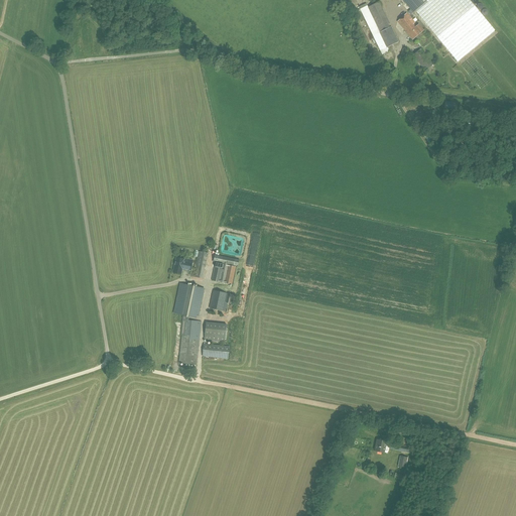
[(402,0),(412,12),(425,2),(423,0),(402,0)]
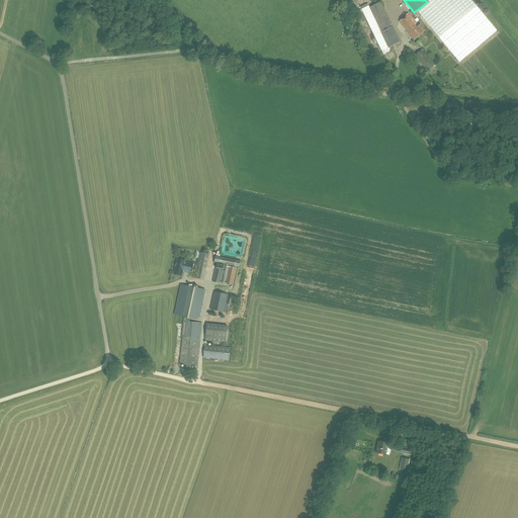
[(427,0),(429,2),(418,12),(459,62),(497,30),(470,0),(427,0)]
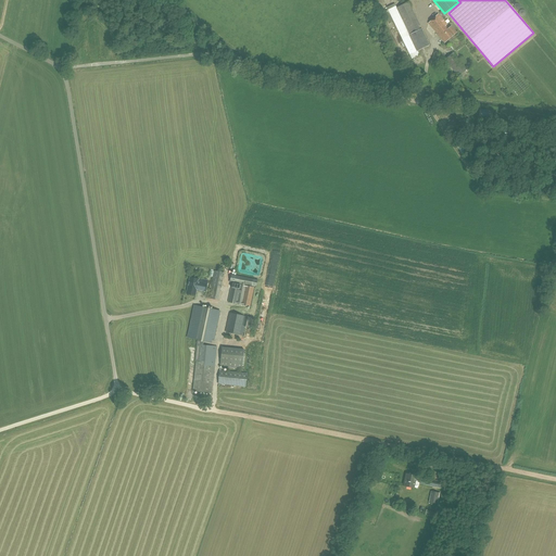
[(412,59),(416,57),(419,54),(417,51),(429,46),(408,2),(396,8),(395,3),(387,8),(412,59)]
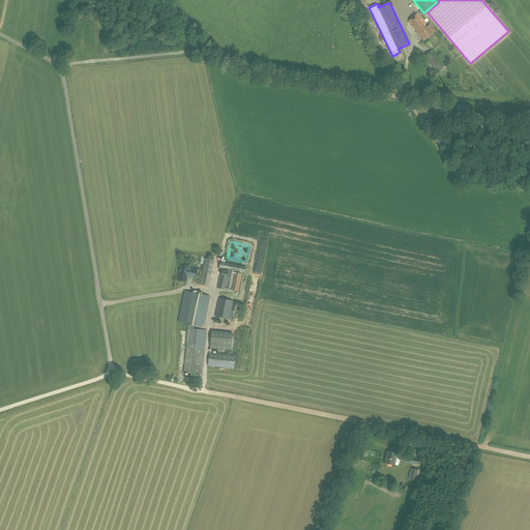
[(423,40),(435,31),(430,25),(429,26),(418,13),(408,22),(423,40)]
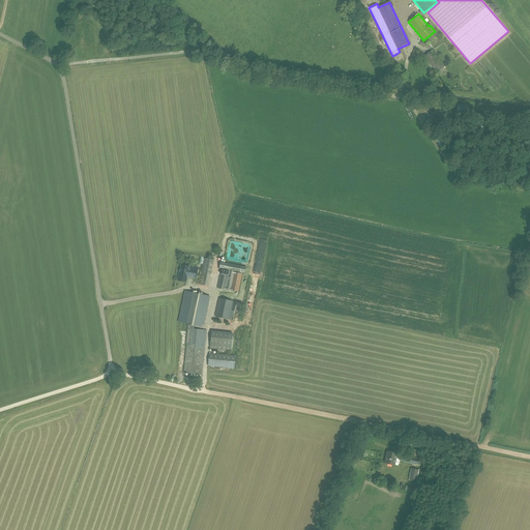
[(437,72),(445,66),(432,50),(423,57),(437,72)]
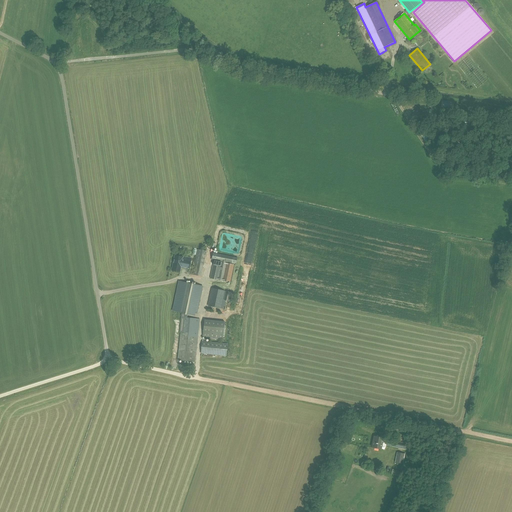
[(192,275),(201,277),(206,251),(198,249),(192,275)]
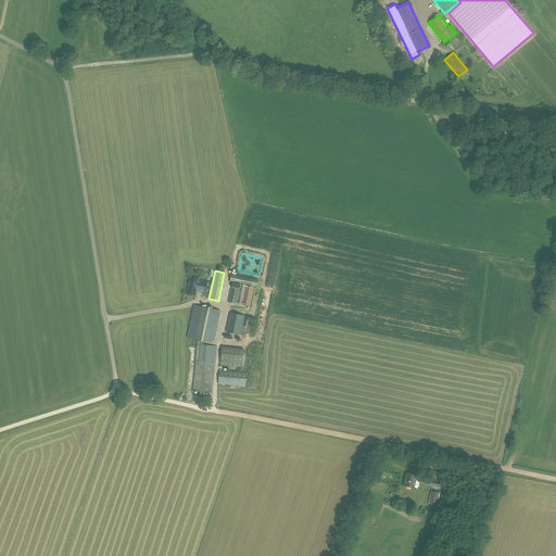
[(257,280),(231,275),(230,281),(256,287),(257,280)]
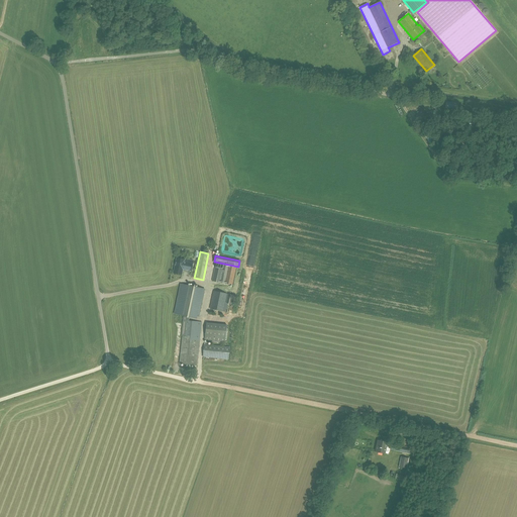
[(184,262),(185,260),(177,259),(174,273),(182,275),(183,269),(191,271),(193,264),(184,262)]
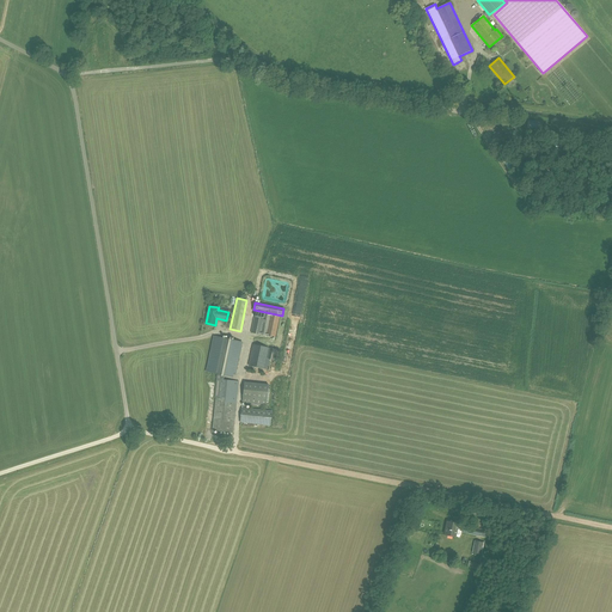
[(280,317),(256,312),(254,317),(251,332),(275,337),(280,317)]
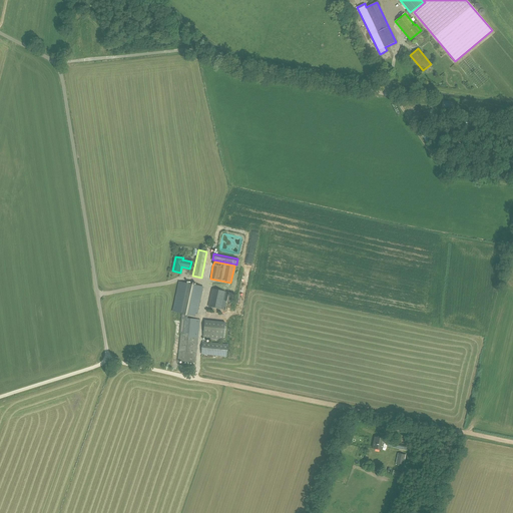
[(201,287),(187,284),(181,283),(175,313),(181,314),(187,315),(195,317),(201,287)]
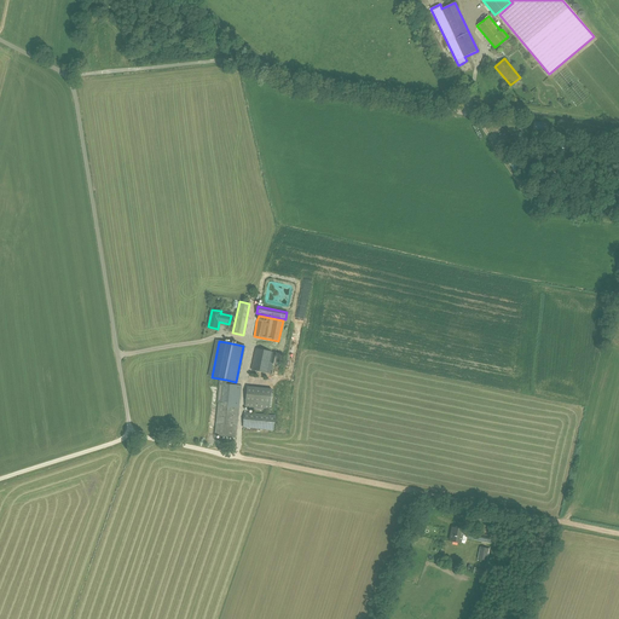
[(272,352),(256,348),(252,370),(267,374),(272,352)]
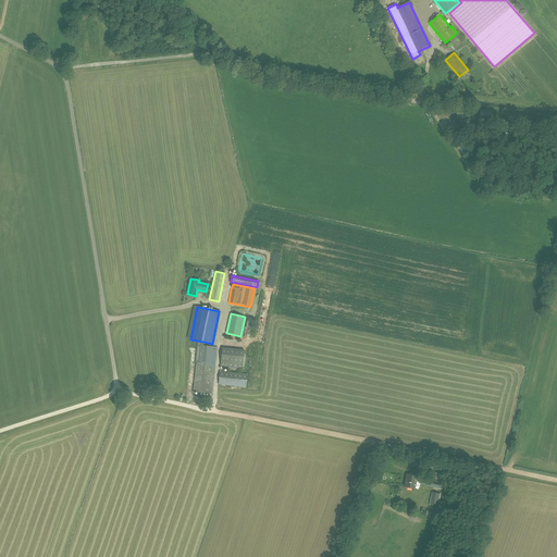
[(193,392),(211,394),(214,366),(215,366),(217,347),(203,346),(203,342),(197,341),(195,361),(196,361),(193,392)]
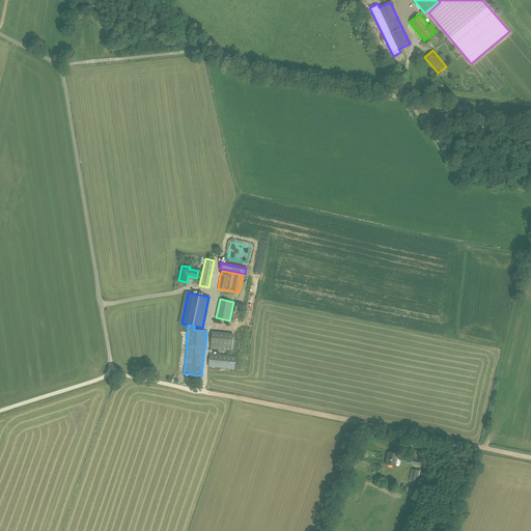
[(210,354),(208,366),(234,369),(235,357),(210,354)]
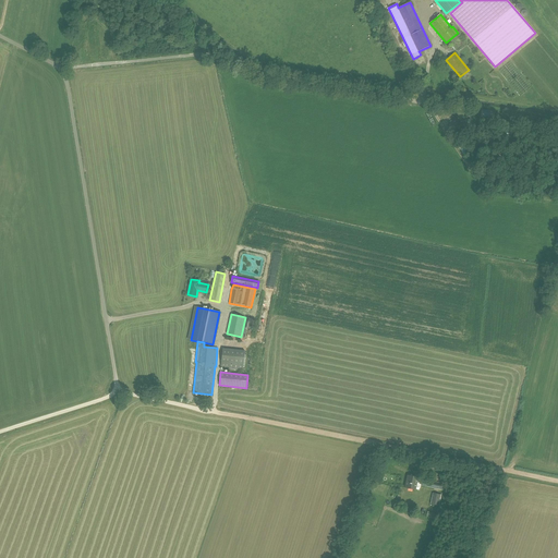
[(417,478),(417,477),(408,476),(405,487),(415,489),(416,484),(420,485),(421,478),(417,478)]
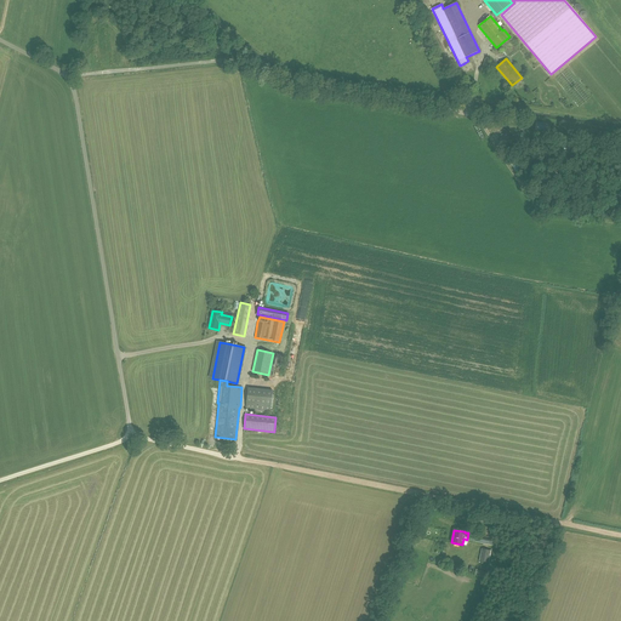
[(494,537),(468,533),(467,540),(491,545),(494,537)]
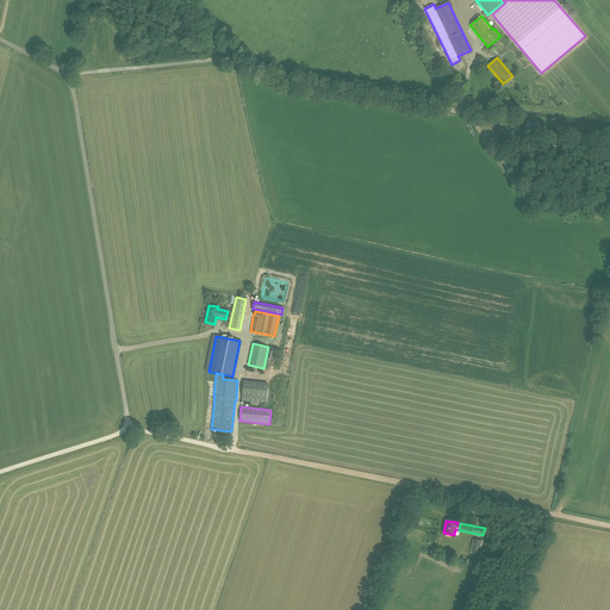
[(480,553),(483,541),(473,539),(471,551),(480,553)]
